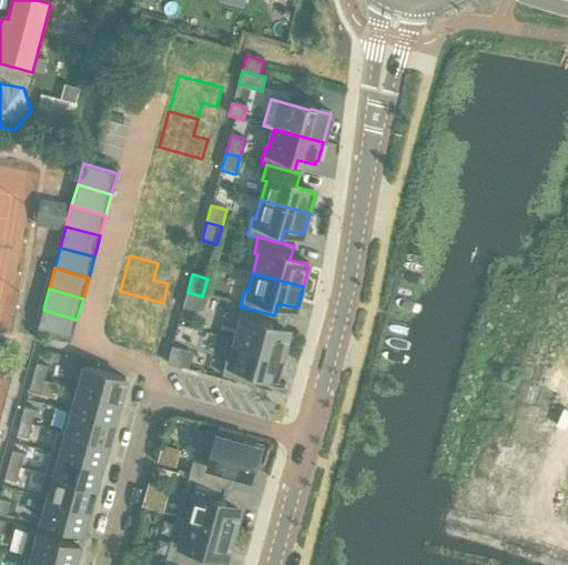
[(198,313),(202,296),(188,292),(182,309),(198,313)]
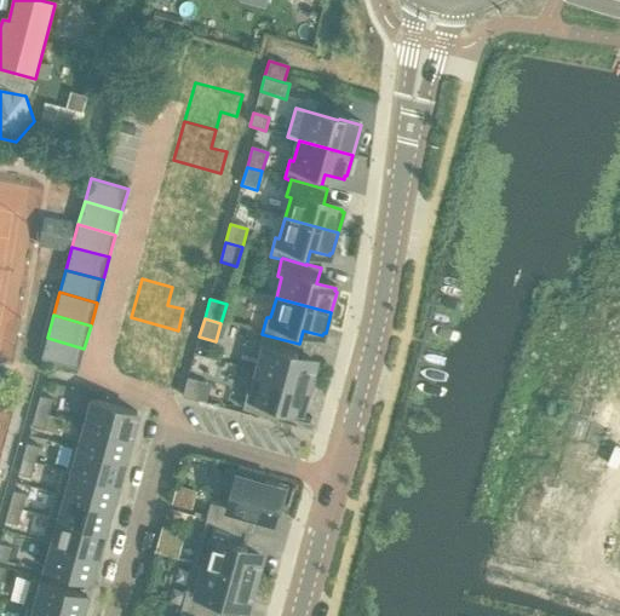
[(310,387),(316,367),(314,367),(315,364),(296,358),(299,344),(262,334),(257,352),(262,353),(256,373),(310,387)]
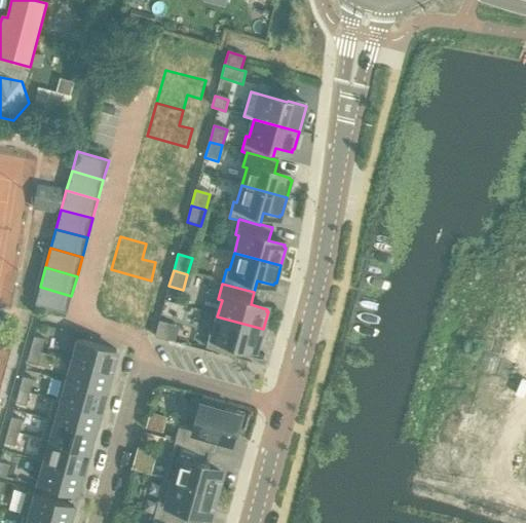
[(40,287),(34,306),(66,315),(71,296),(40,287)]
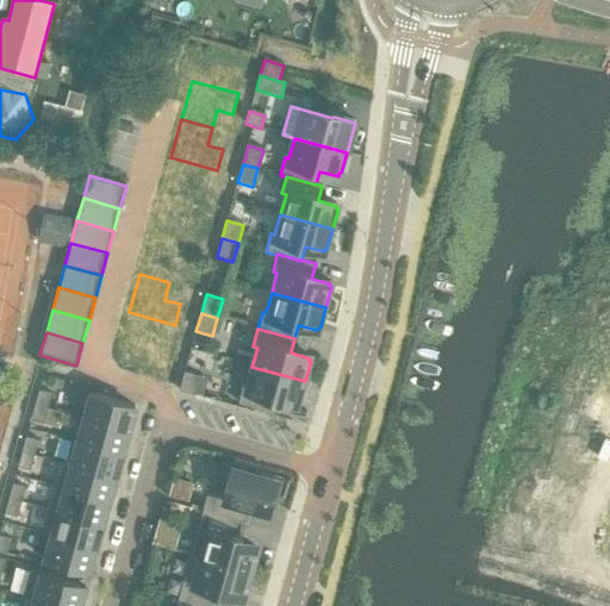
[(299,403),(305,381),(251,367),(247,387),(242,386),(237,405),(274,414),(278,399),(297,404),(298,401),(299,403)]
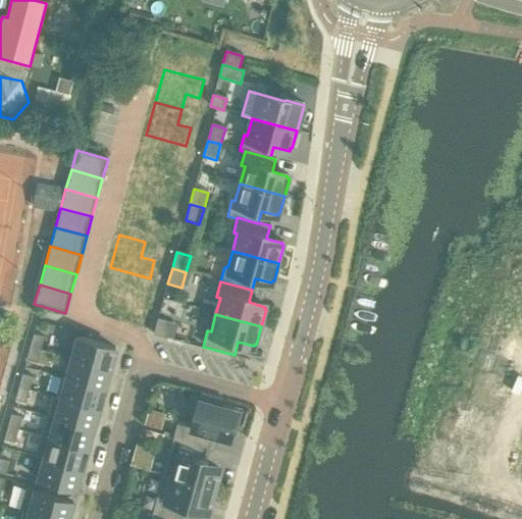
[(167,340),(171,323),(158,319),(153,336),(167,340)]
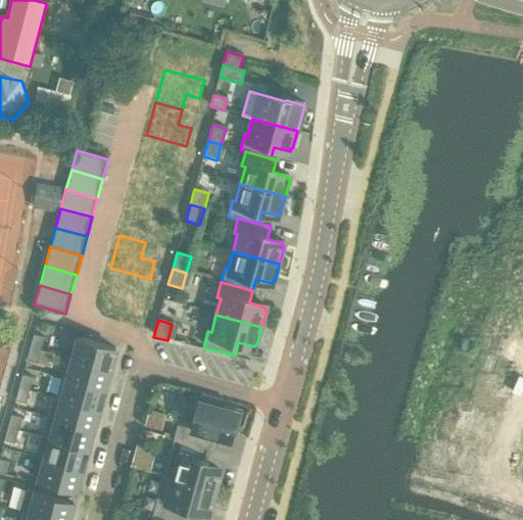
[(41,351),(44,338),(34,335),(30,348),(41,351)]
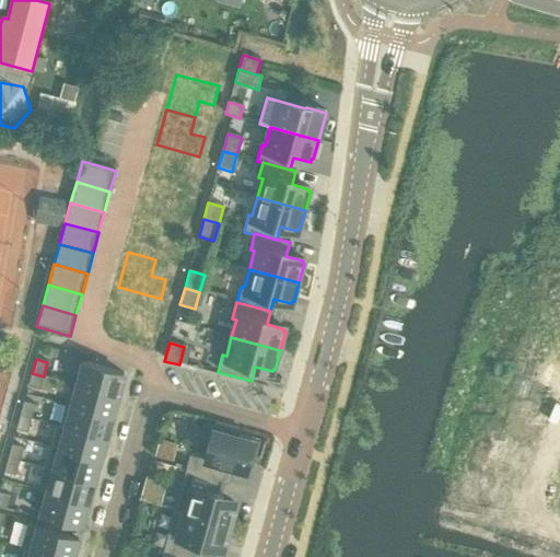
[(117,397),(124,374),(83,363),(78,385),(117,397)]
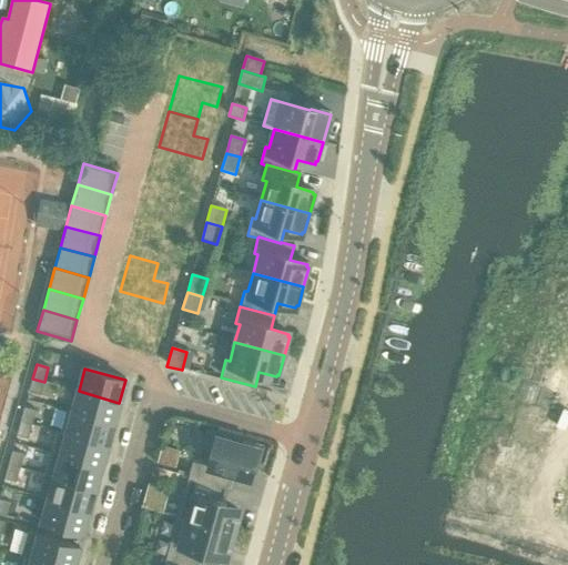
[(40,396),(44,382),(32,379),(28,393),(40,396)]
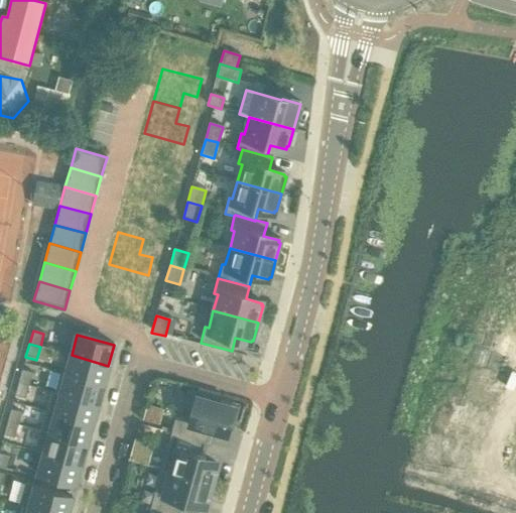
[(103,386),(108,366),(72,355),(66,375),(59,374),(103,386)]
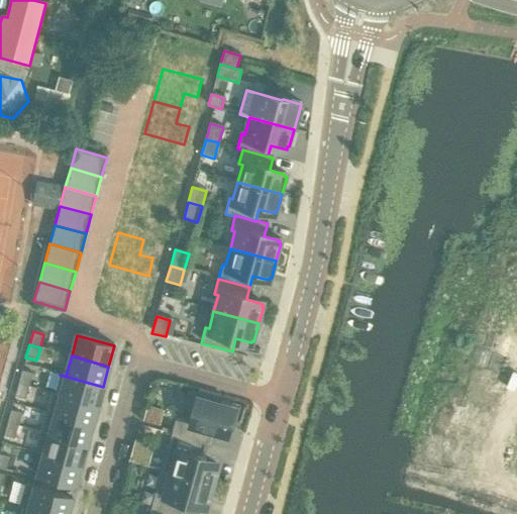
[(29,388),(32,375),(22,372),(18,385),(29,388)]
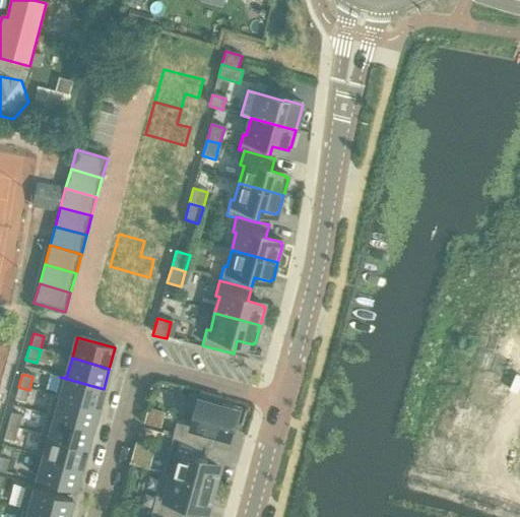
[(98,408),(104,389),(60,377),(55,396),(61,398),(60,398),(98,408)]
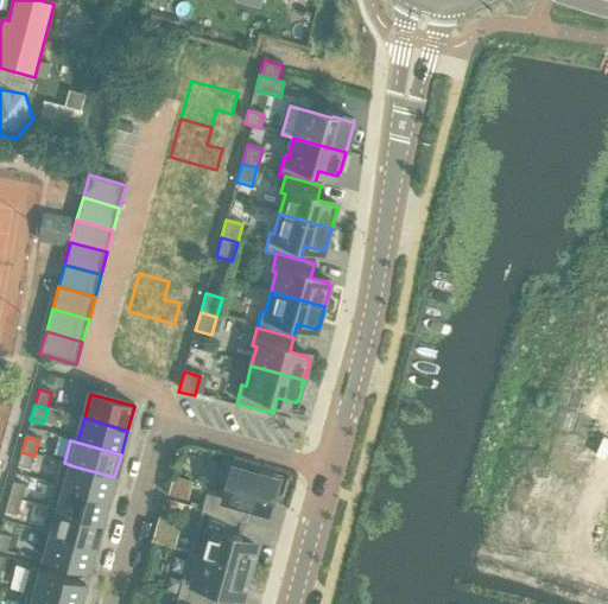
[(30,470),(35,456),(21,452),(18,466),(30,470)]
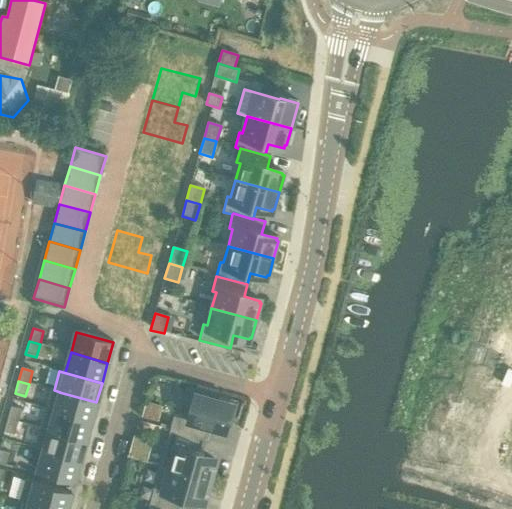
[(433,383),(423,421),(463,431),(469,408),(472,408),(475,394),(433,383)]
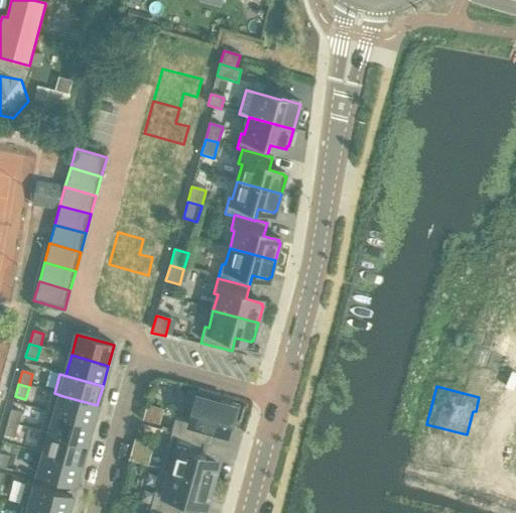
[(175,416),(170,434),(198,441),(207,444),(210,430),(218,432),(220,427),(233,430),(239,407),(220,402),(222,396),(199,390),(197,397),(189,420),(175,416)]
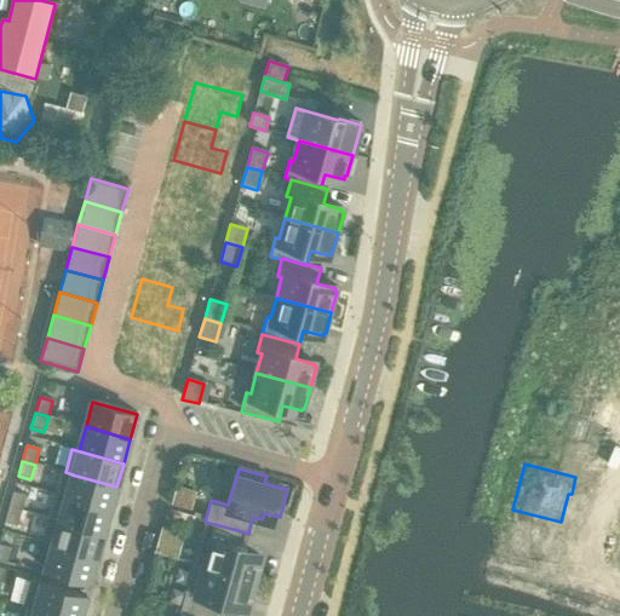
[(65,499),(110,511),(116,487),(72,475),(73,475),(65,472),(62,472),(56,495),(53,494),(53,495),(65,499)]
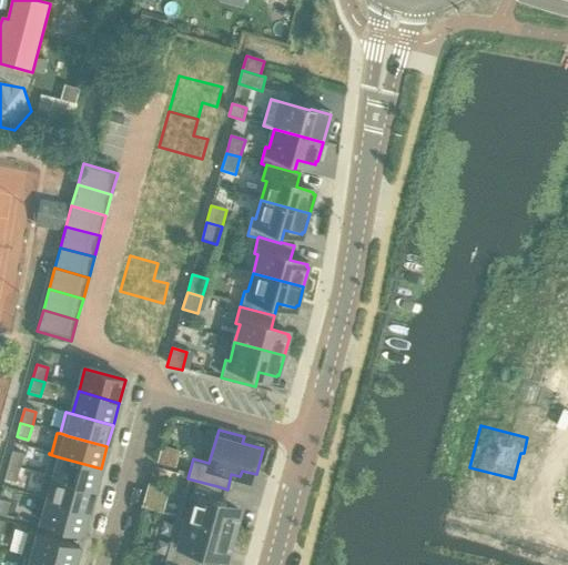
[(162,447),(158,463),(175,467),(179,452),(162,447)]
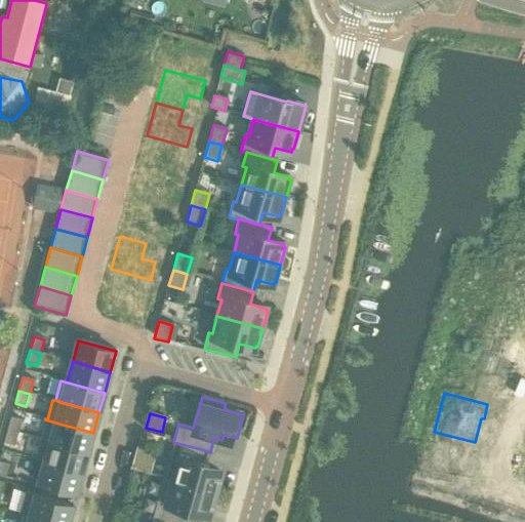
[(18,434),(22,420),(11,417),(7,431),(18,434)]
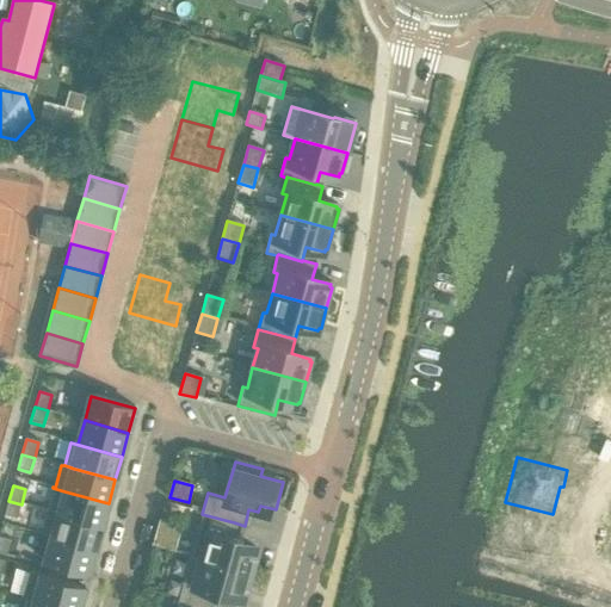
[(59,515),(102,527),(109,503),(65,491),(53,488),(47,512),(59,514),(59,515)]
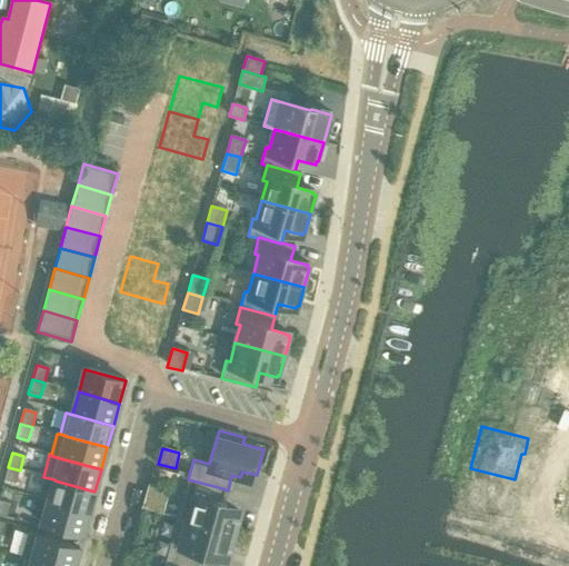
[(16,485),(20,470),(8,467),(5,482),(16,485)]
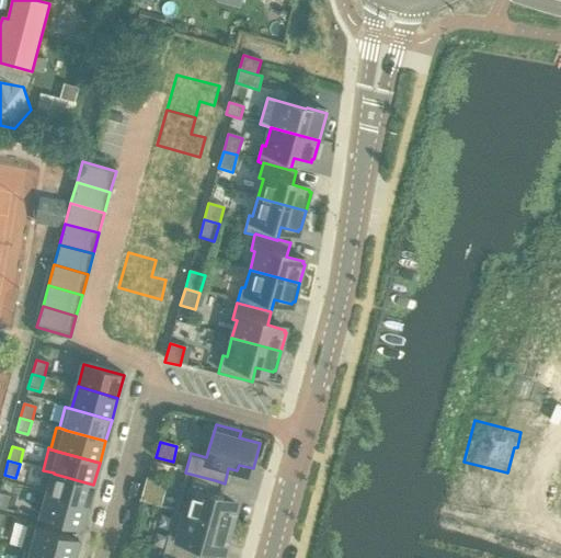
[(185,473),(174,512),(229,527),(236,507),(221,502),(222,497),(212,493),(215,480),(185,473)]
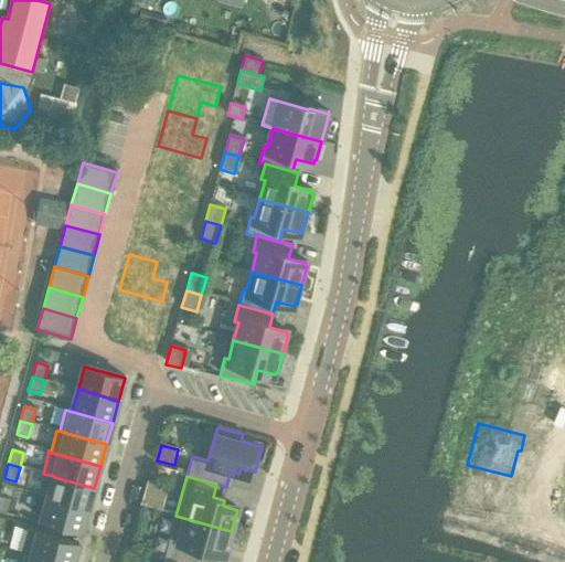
[(88,509),(94,488),(54,477),(48,498),(88,509)]
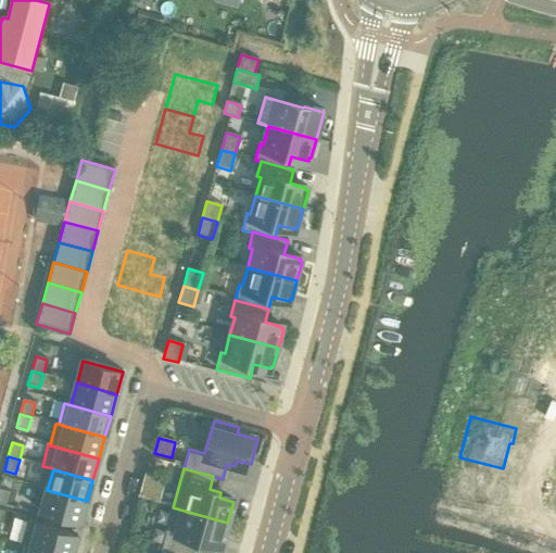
[(466,470),(456,511),(500,522),(506,497),(508,498),(513,482),(466,470)]
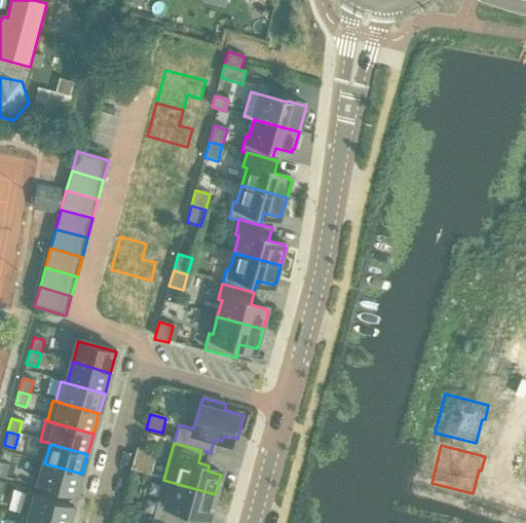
[(0,477),(6,479),(9,465),(0,462),(0,477)]
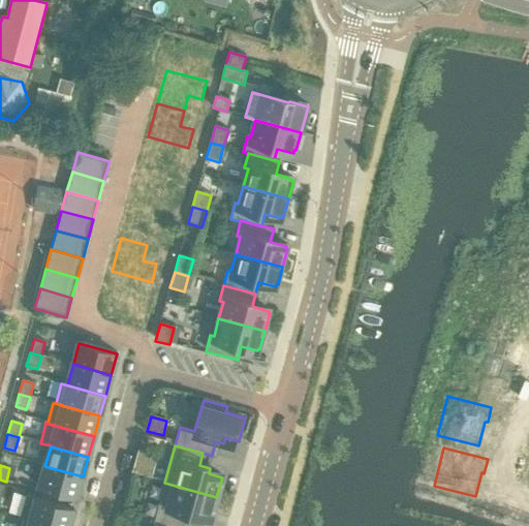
[(76,498),(83,476),(44,466),(38,488),(76,498)]
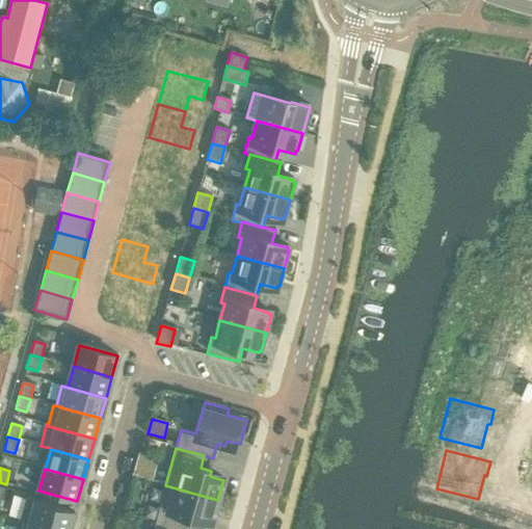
[(165,485),(155,523),(175,528),(183,528),(185,518),(196,521),(197,516),(211,520),(217,500),(165,485)]
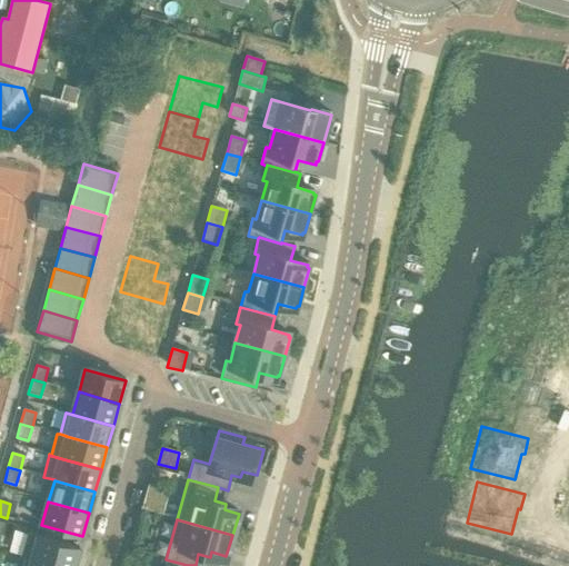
[(27,534),(21,557),(51,565),(73,565),(79,548),(27,534)]
